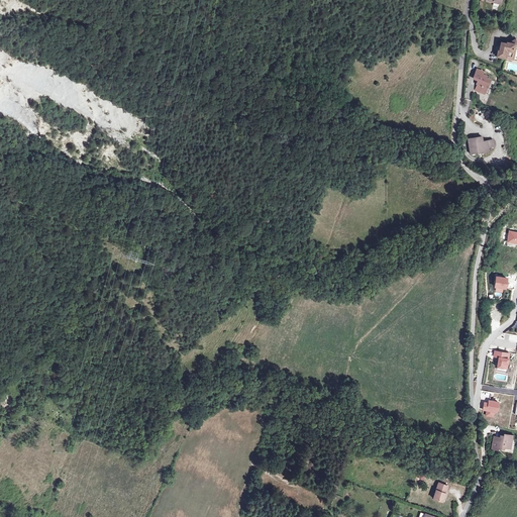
[(501,43),(500,47),(500,52),(499,50),(497,57),(516,61),(516,56),(516,42),(515,40),(510,43),(507,43),(506,44),(501,43)]
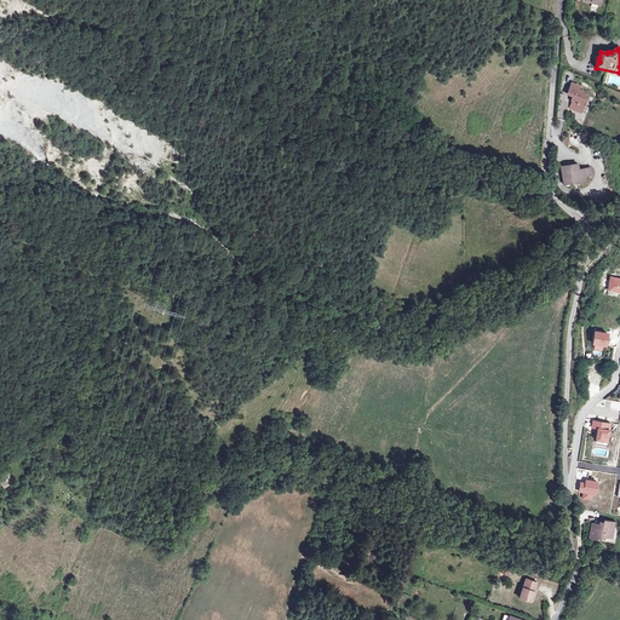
[(581,105),(584,107),(587,97),(583,93),(583,92),(578,90),(579,86),(572,84),(568,95),(574,97),(570,109),(578,112),(581,105)]
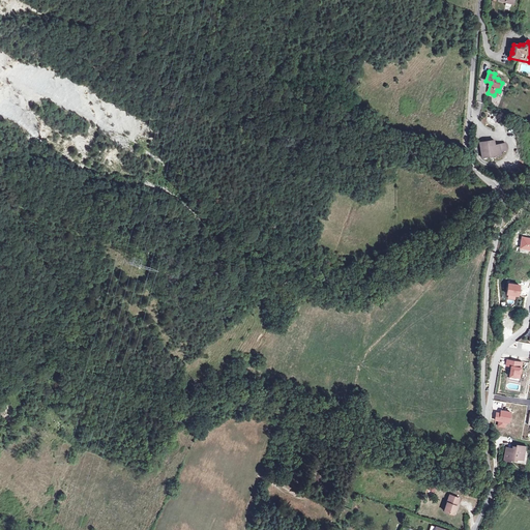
[(482,158),(501,155),(500,151),(506,150),(505,144),(495,146),(494,141),(479,143),(482,158)]
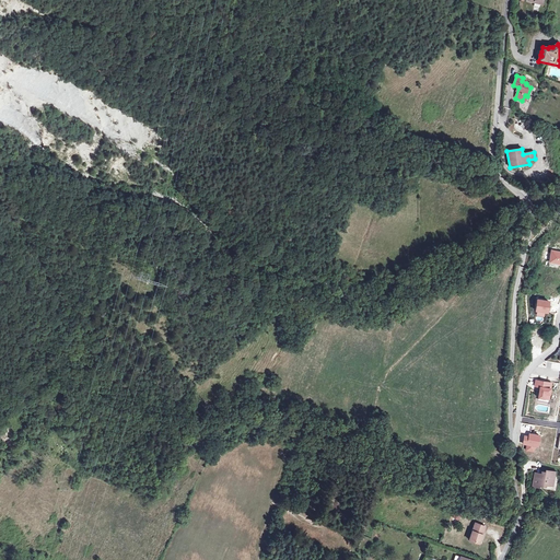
[(559,249),(550,249),(548,264),(559,265),(559,249)]
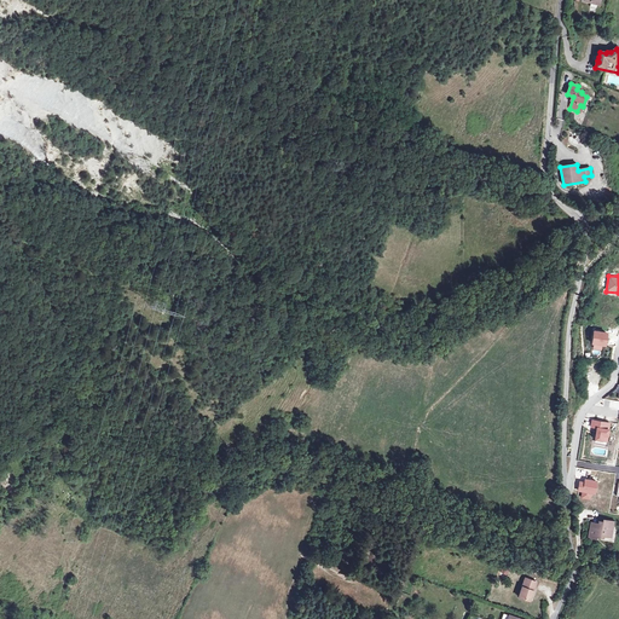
[(593,343),(605,346),(607,334),(594,331),(593,343)]
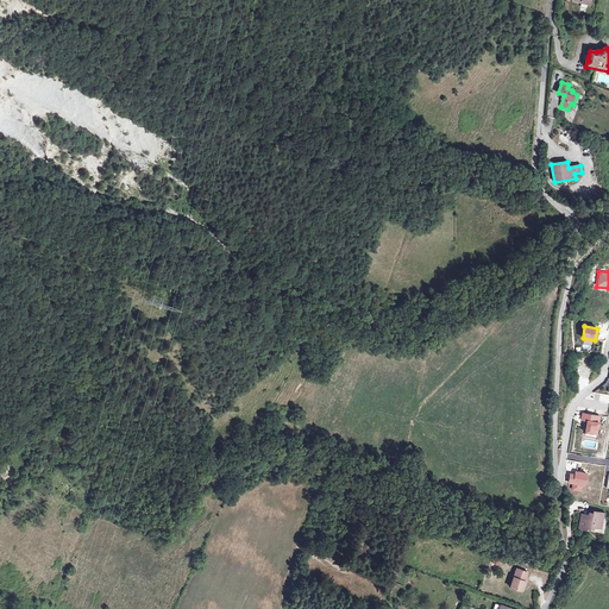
[(600,416),(583,414),(582,420),(588,421),(585,433),(597,434),(600,416)]
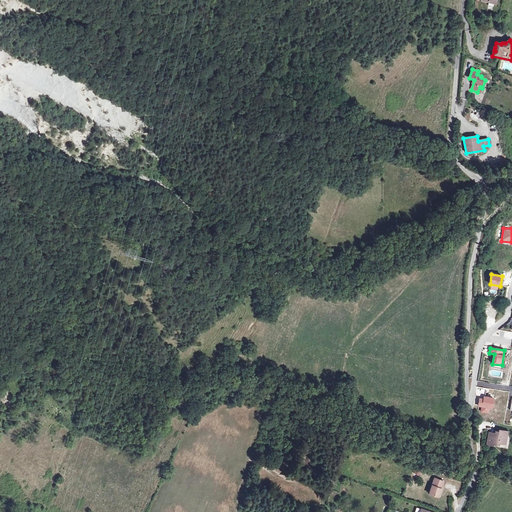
[(493,405),(494,394),(484,394),(484,398),(479,398),(479,405),(481,405),(481,410),(489,410),(489,405),(493,405)]
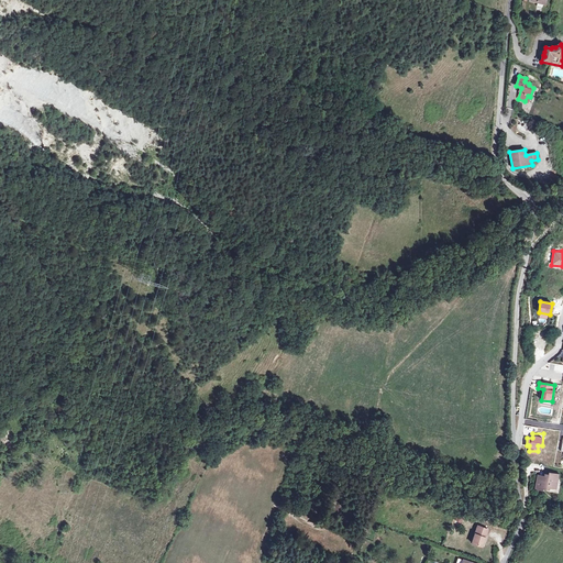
[(538,478),(536,489),(542,490),(543,488),(548,489),(549,487),(555,488),(556,483),(554,478),(554,474),(549,473),(549,475),(544,474),(544,478),(542,479),(538,478)]
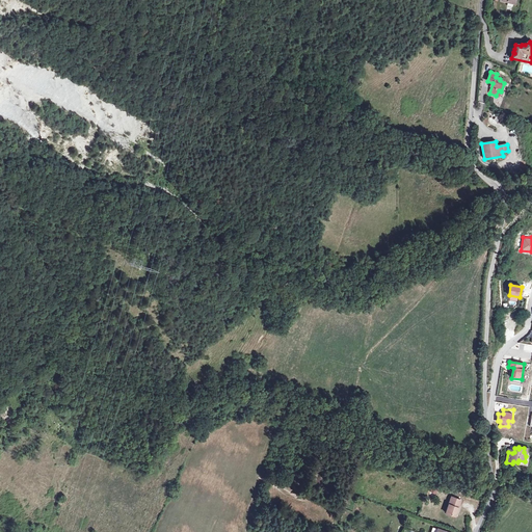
[(455,516),(460,500),(451,497),(446,512),(455,516)]
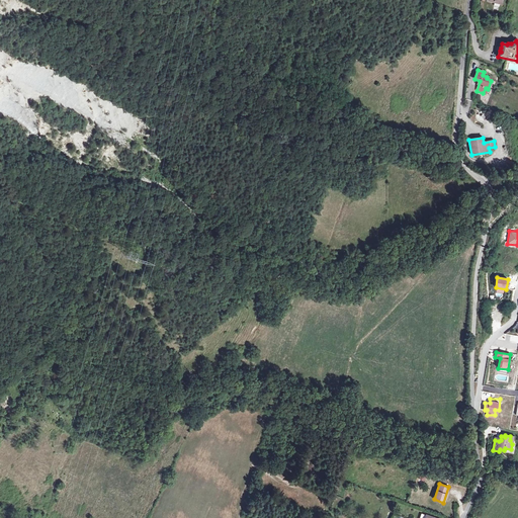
All buildings are outlined.
